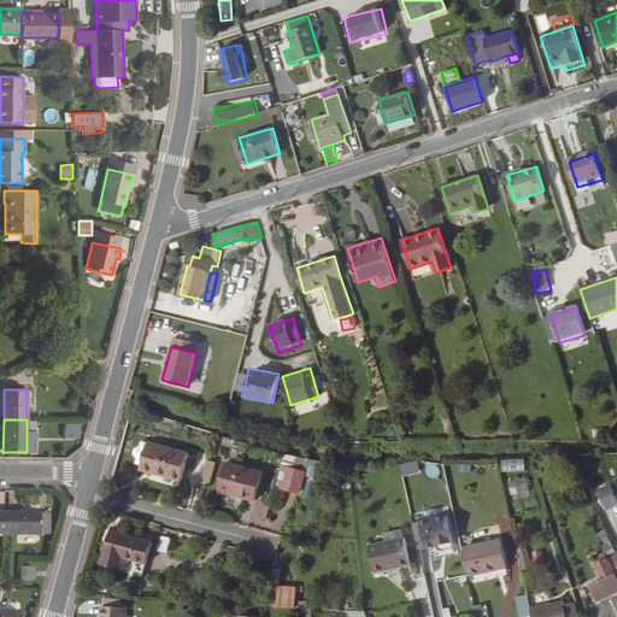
[(78,438),(81,424),(65,424),(65,439),(78,438)]
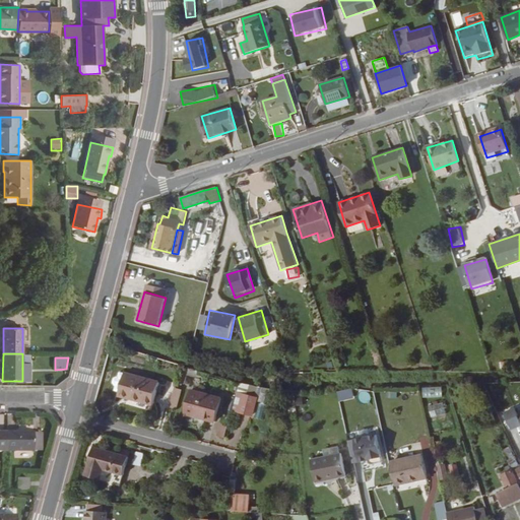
[(119,392),(124,373),(119,371),(118,376),(114,378),(113,382),(115,386),(114,391),(119,392)]
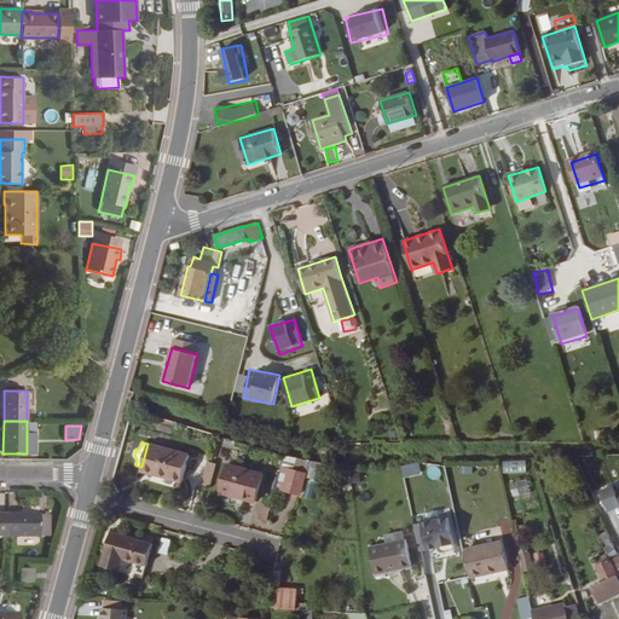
[(181,482),(189,455),(149,443),(148,444),(142,467),(140,472),(181,482)]
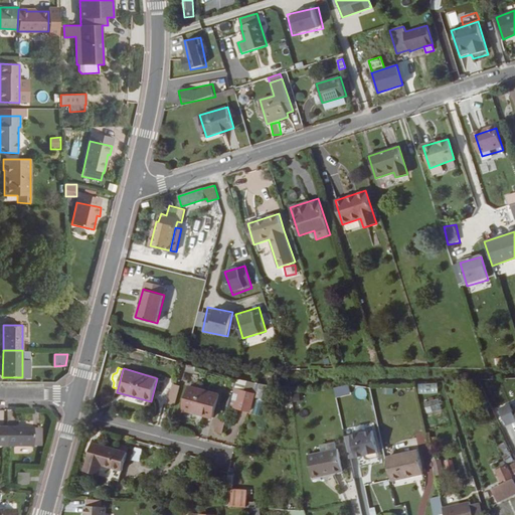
[(249,410),(256,384),(237,380),(229,405),(249,410)]
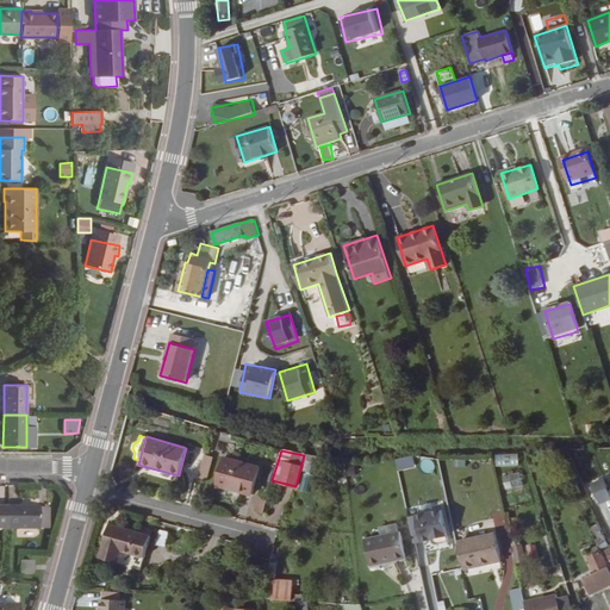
[(201,479),(209,455),(204,454),(197,478),(201,479)]
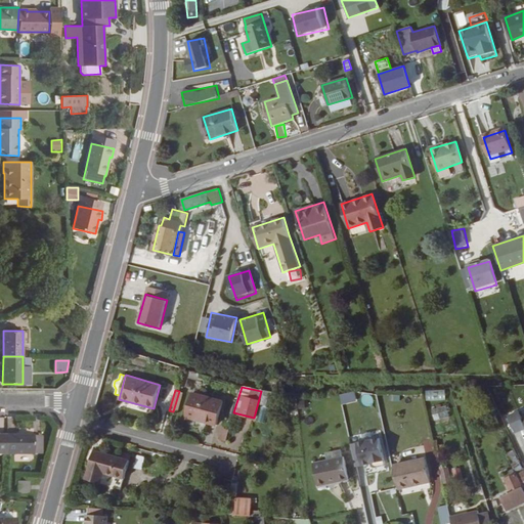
[(447,390),(428,390),(428,400),(447,400),(447,390)]
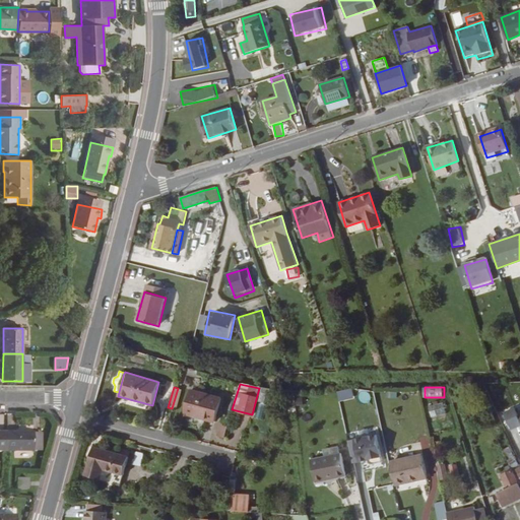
[(177,409),(182,389),(178,388),(172,408),(177,409)]
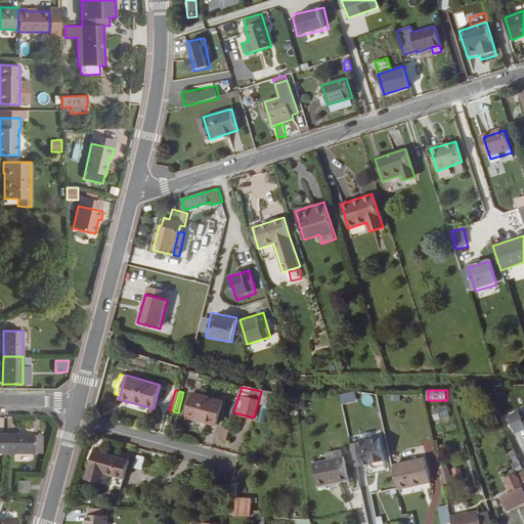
[(217,426),(223,401),(192,392),(186,417),(217,426)]
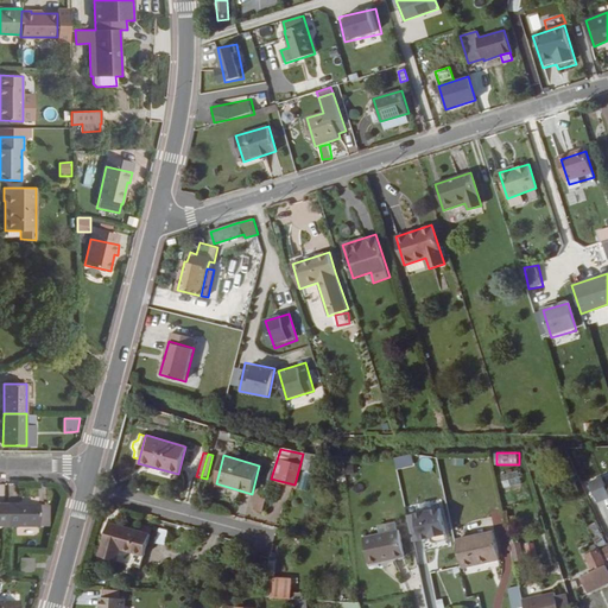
[(505,487),(520,483),(518,470),(501,475),(505,487)]
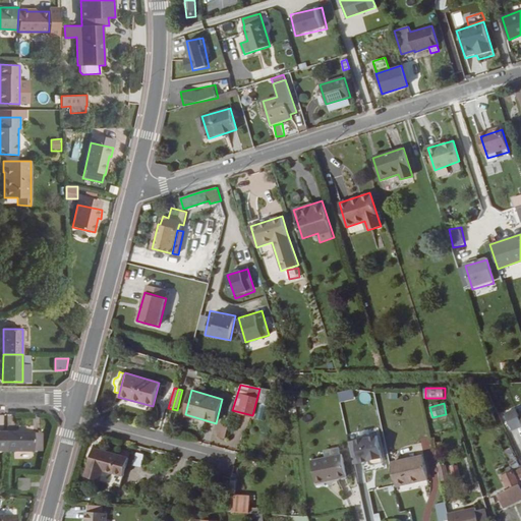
[(261,420),(271,421),(272,414),(261,413),(261,420)]
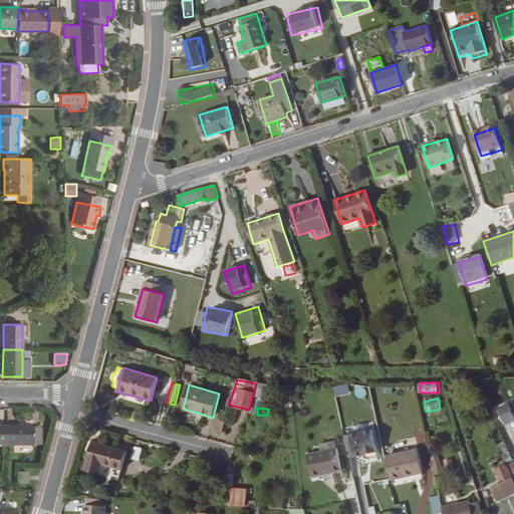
[(221,432),(224,422),(218,420),(215,430),(221,432)]
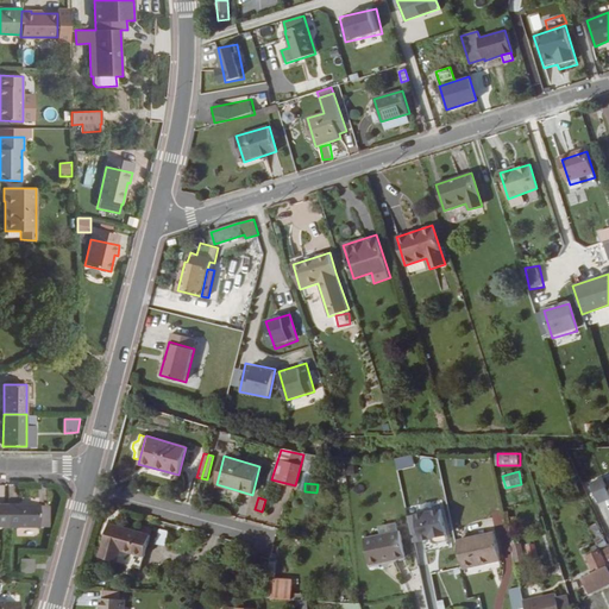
[(415,540),(447,532),(440,500),(407,507),(415,540)]
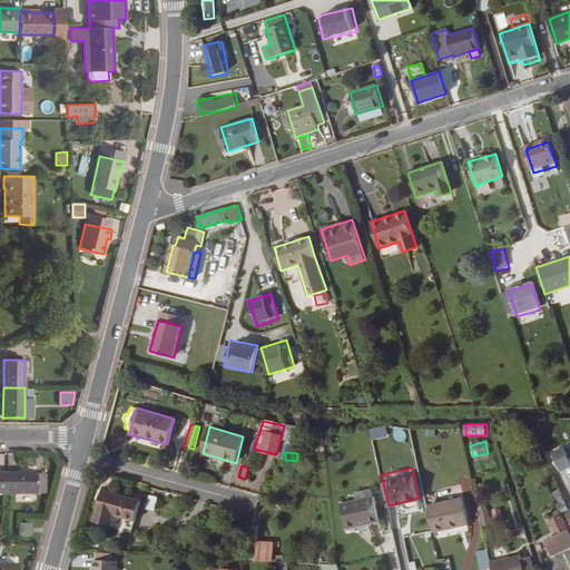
[(36,494),(37,473),(7,472),(7,494),(36,494)]
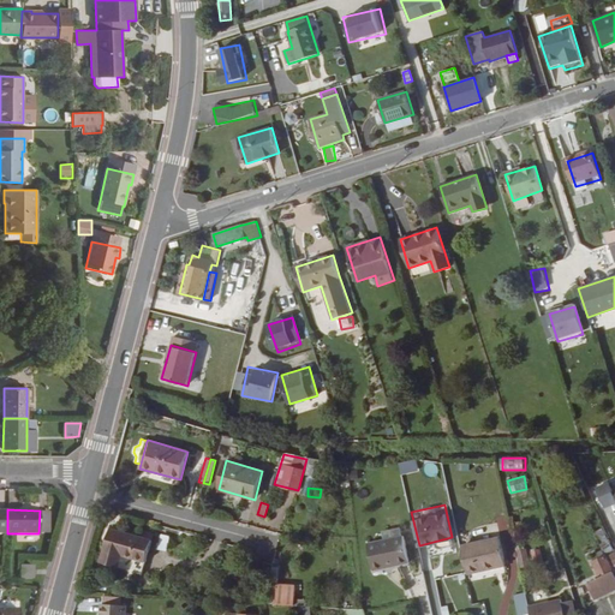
[(145,562),(153,539),(111,527),(100,562),(120,567),(123,556),(145,562)]
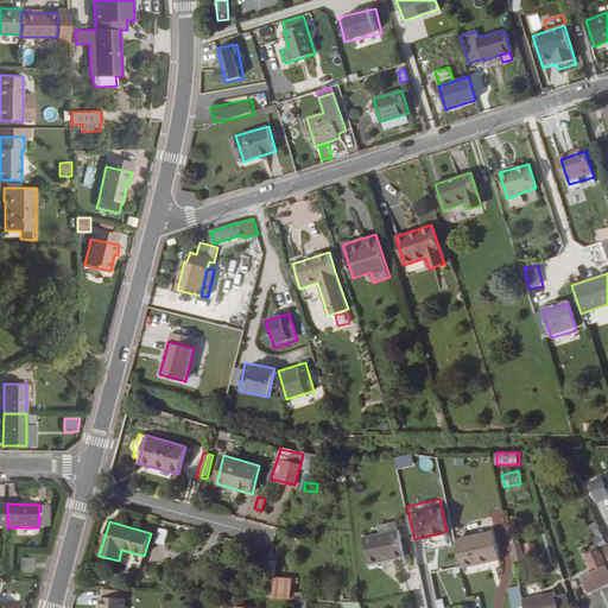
[(605,546),(593,524),(587,526),(595,544),(599,550),(605,546)]
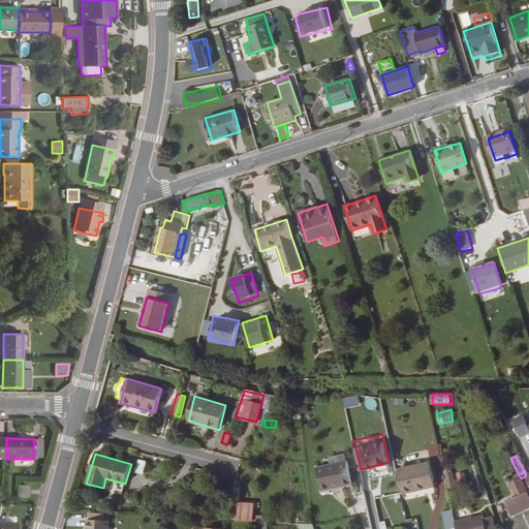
[(139,460),(137,473),(146,474),(148,461),(139,460)]
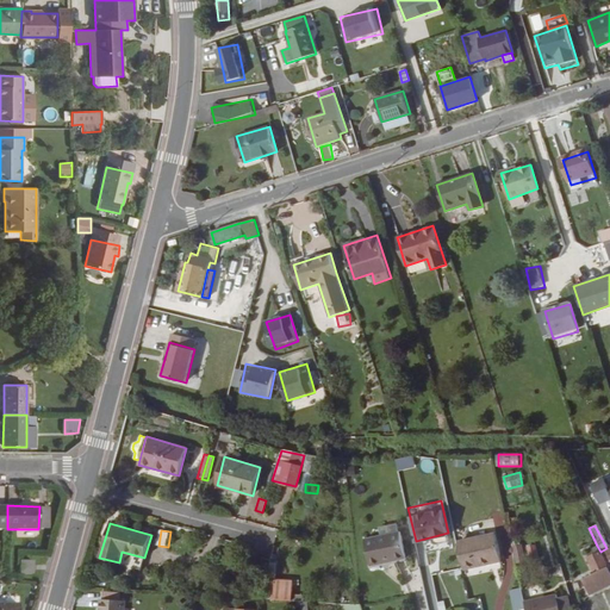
[(406,558),(400,531),(365,540),(369,565),(406,558)]
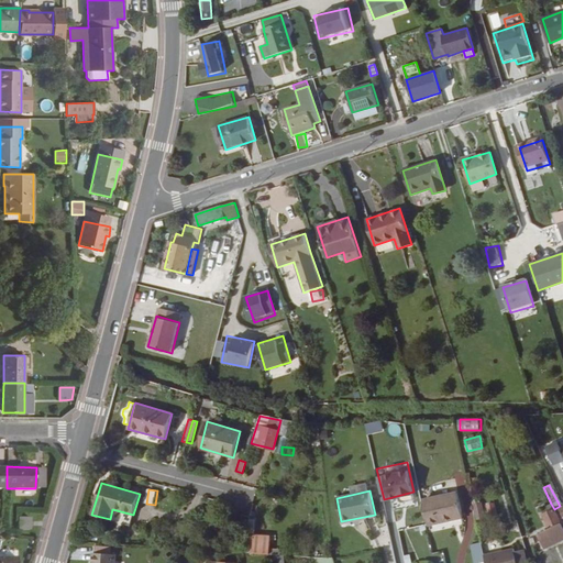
[(463,518),(457,492),(422,499),(428,526),(463,518)]
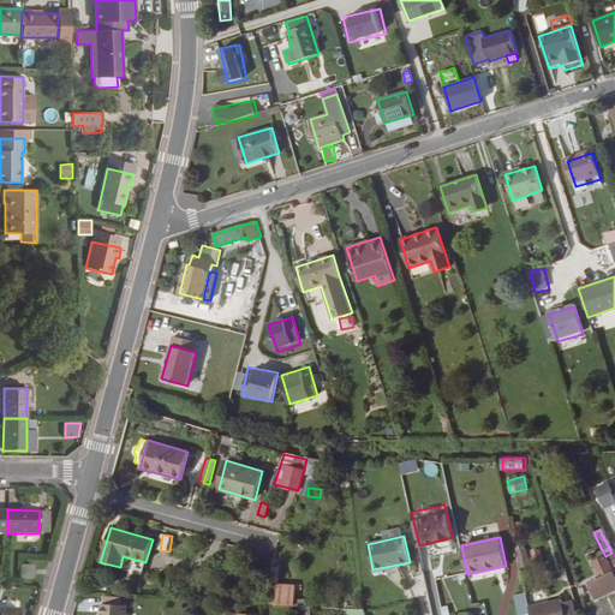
[(529,566),(526,549),(515,550),(520,568),(529,566)]
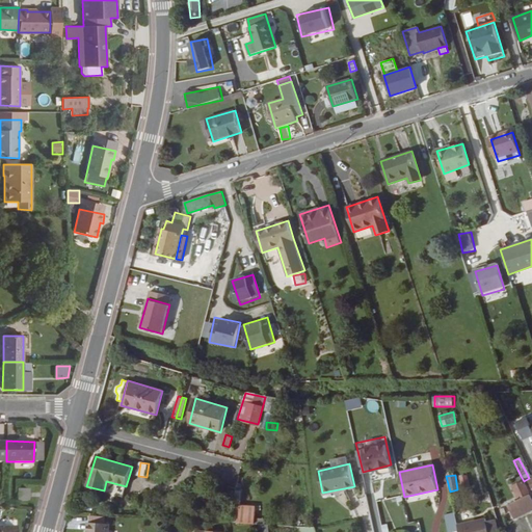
[(470,487),(467,475),(459,477),(462,488),(470,487)]
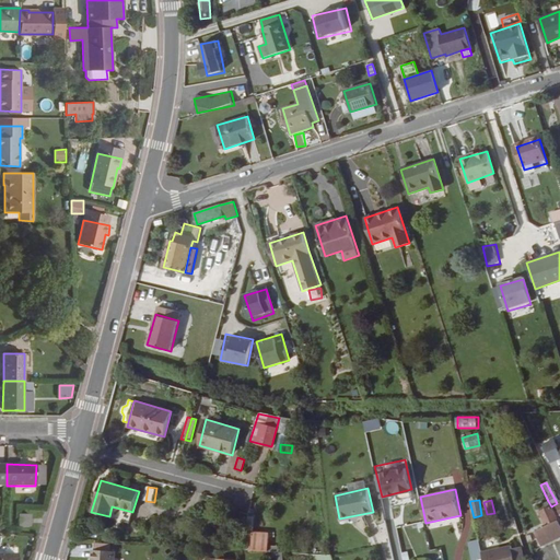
[(559,525),(551,506),(548,501),(540,505),(538,506),(540,511),(539,511),(547,526),(536,532),(543,546),(559,536),(559,525)]
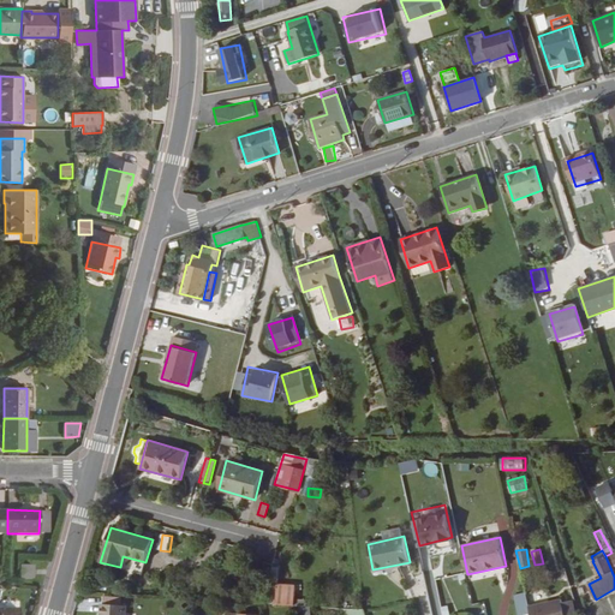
[(34,579),(35,565),(19,565),(19,578),(34,579)]
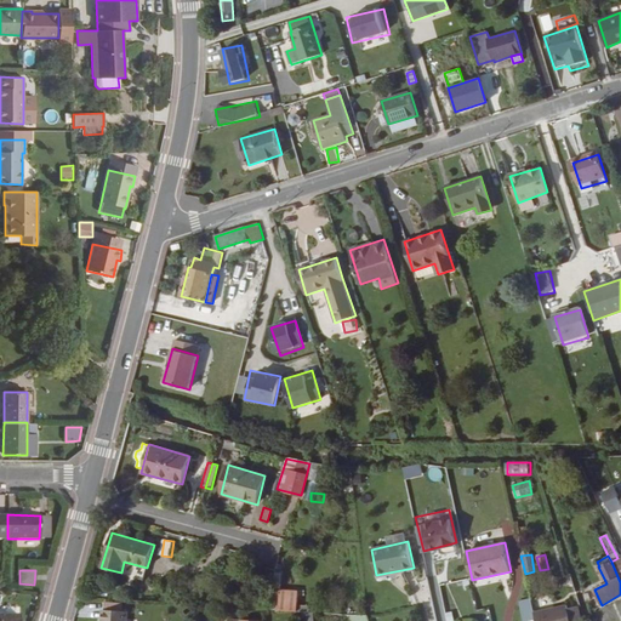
[(297,605),(298,591),(280,588),(279,603),(279,610),(297,611),(297,605)]
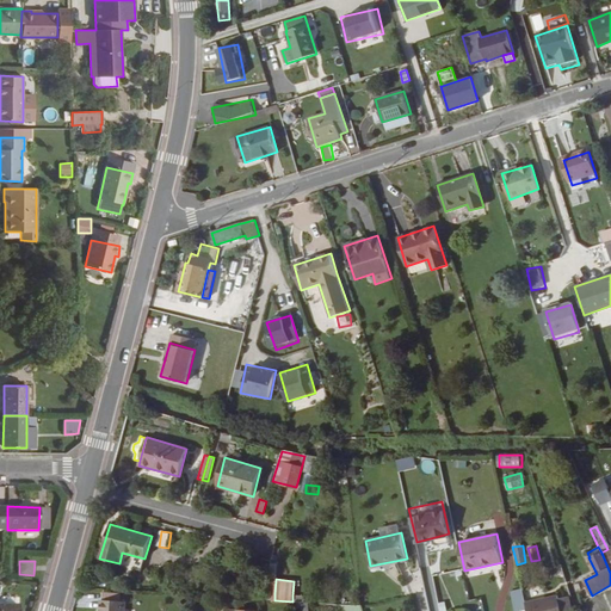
[(560,610),(559,599),(557,594),(525,602),(523,588),(522,588),(510,591),(514,610),(519,610),(526,610),(560,610)]
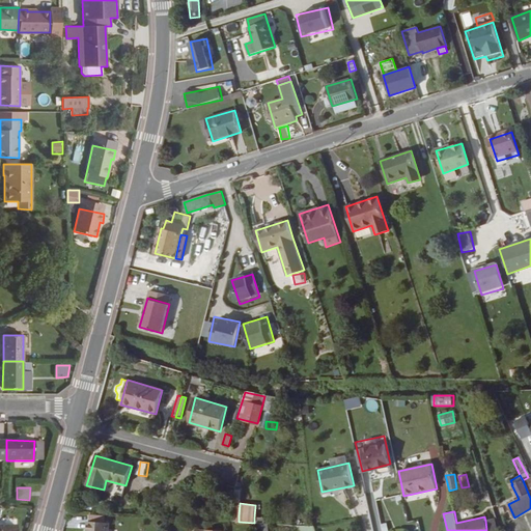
[(497,530),(495,519),(485,521),(486,530),(497,530)]
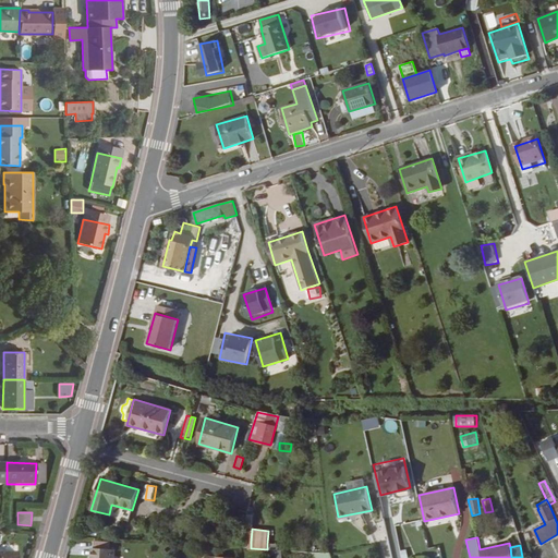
[(113,557),(114,549),(92,547),(91,557),(113,557)]
